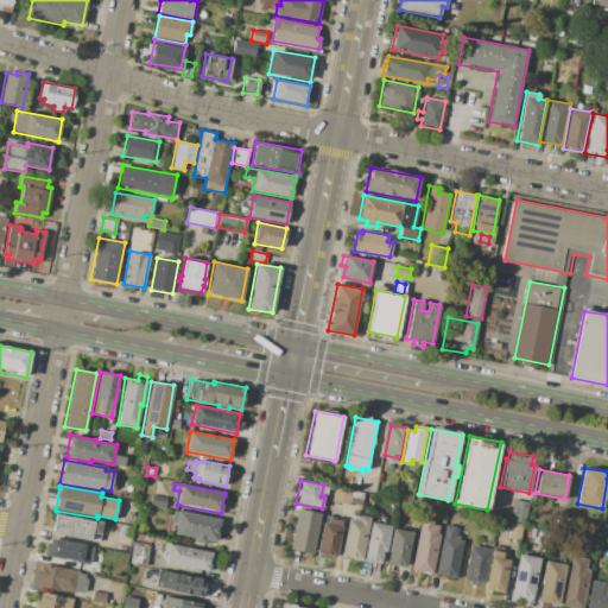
[(334,487),(365,493),(362,507),(331,501),(334,487)]
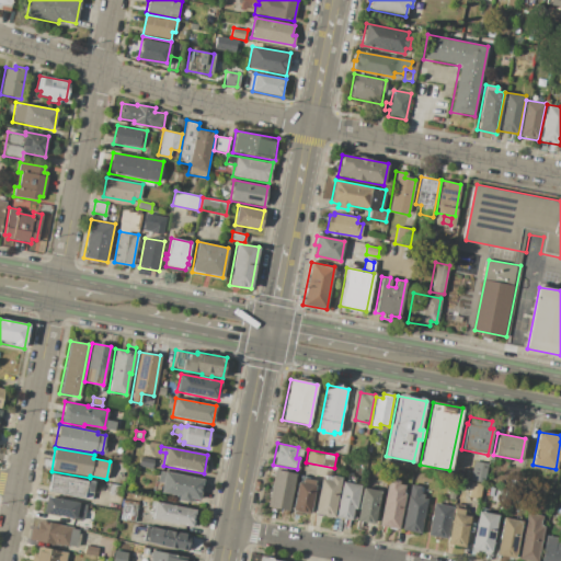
[(140,458),(153,460),(151,469),(138,466),(140,458)]
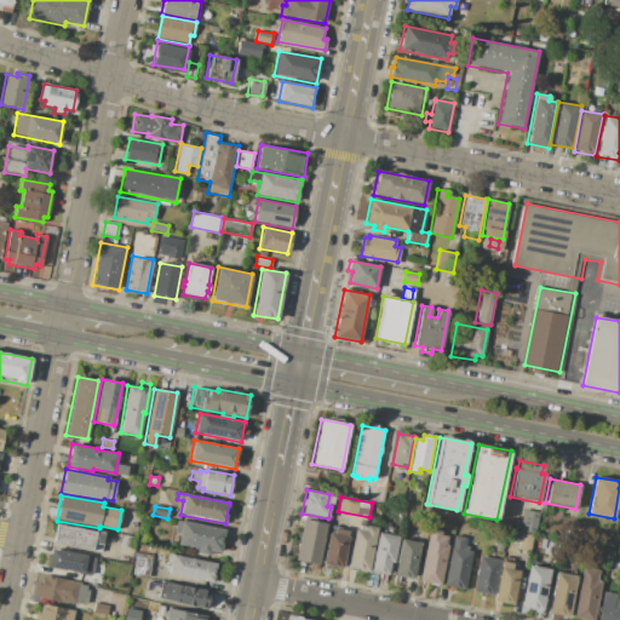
[(397,507),(412,510),(411,518),(395,516),(397,507)]
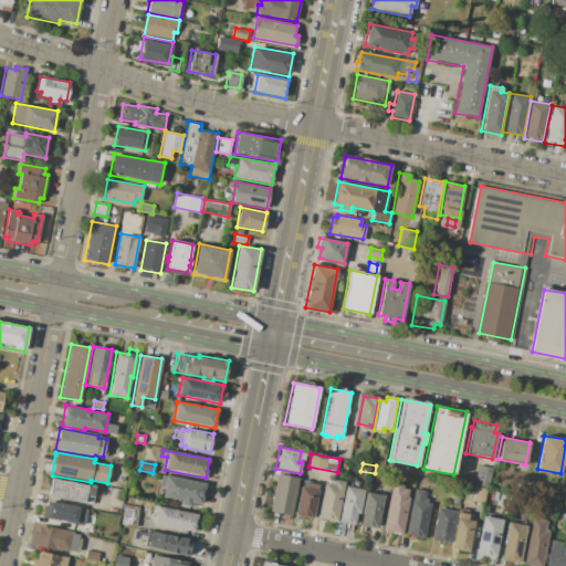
[(488,486),(491,468),(473,464),(470,483),(488,486)]
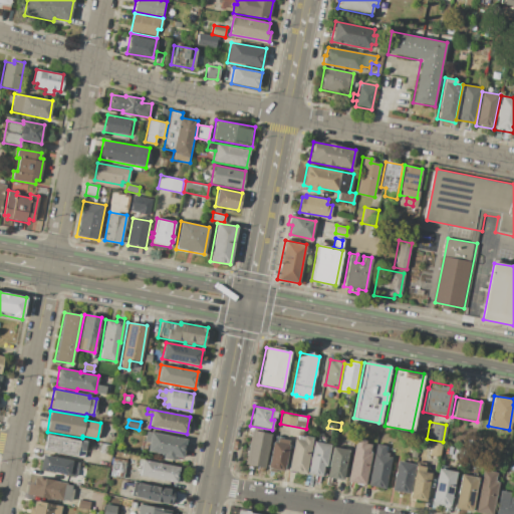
[(251,430),(271,434),(264,469),(244,465),(251,430)]
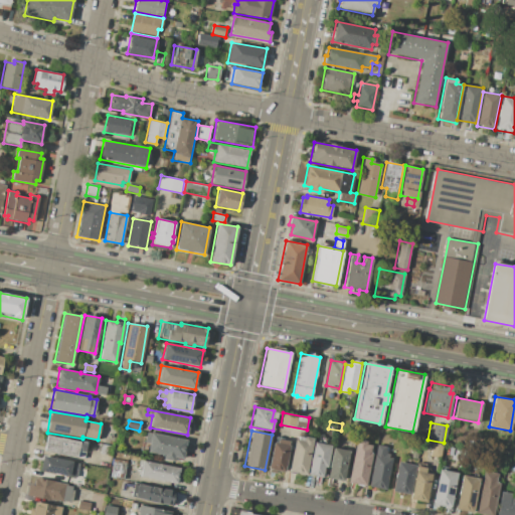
[(147,432),(186,439),(183,459),(174,458),(173,462),(163,460),(163,456),(147,453),(149,443),(145,443),(147,432)]
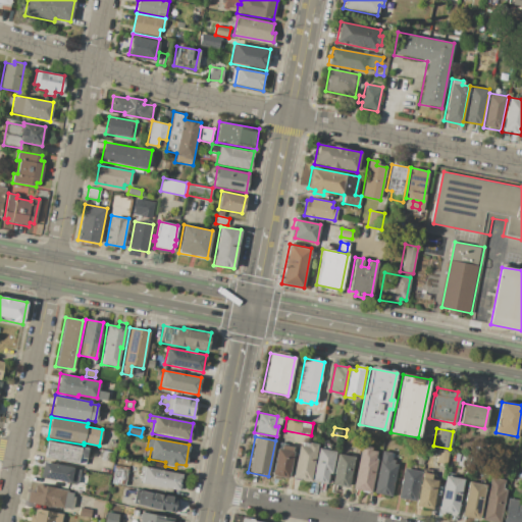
[(48,440),(88,448),(87,459),(79,457),(76,464),(45,459),(48,440)]
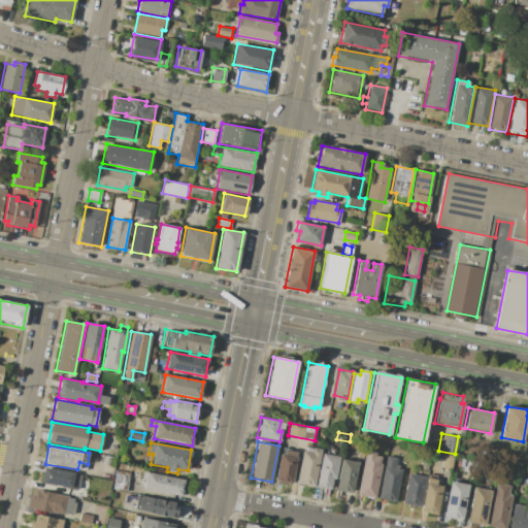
[(302,451),(306,452),(307,447),(322,449),(314,487),(296,484),(302,451)]
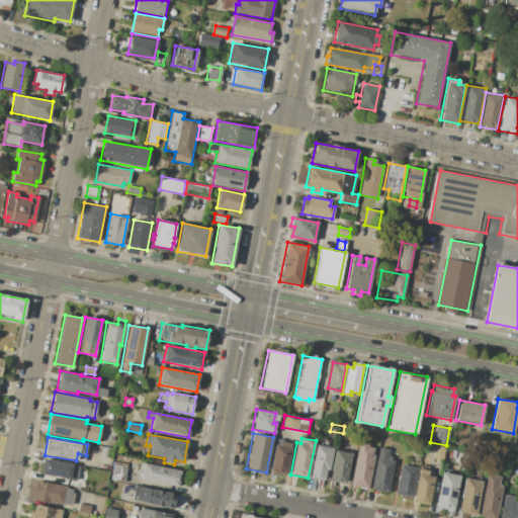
[(274,444),(278,445),(279,441),(290,443),(289,447),(291,447),(286,476),(277,473),(277,478),(270,476),(270,471),(269,471),(274,444)]
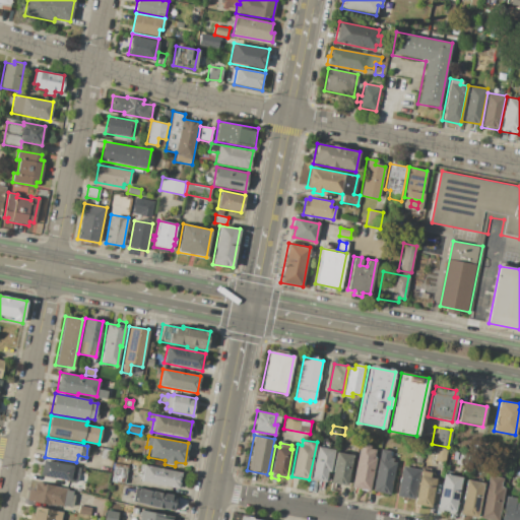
[(360,443),(371,445),(370,449),(376,450),(374,458),(376,458),(370,491),(351,486),(360,443)]
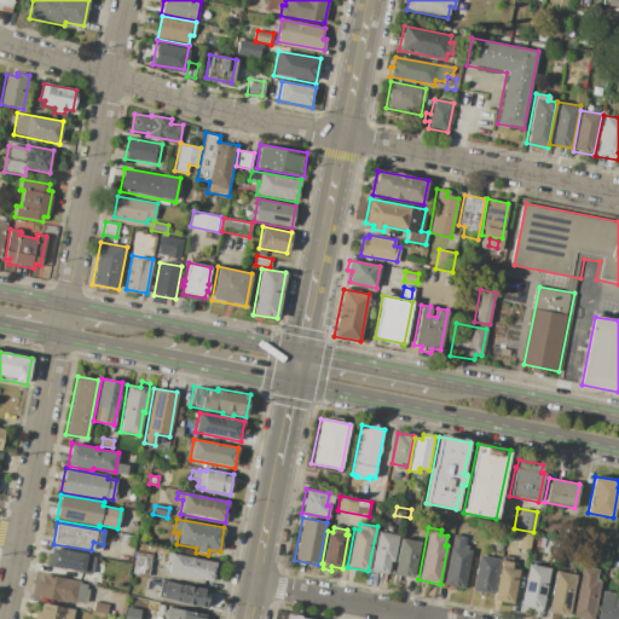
[(377,532),(399,536),(393,562),(389,562),(387,574),(370,571),(377,532)]
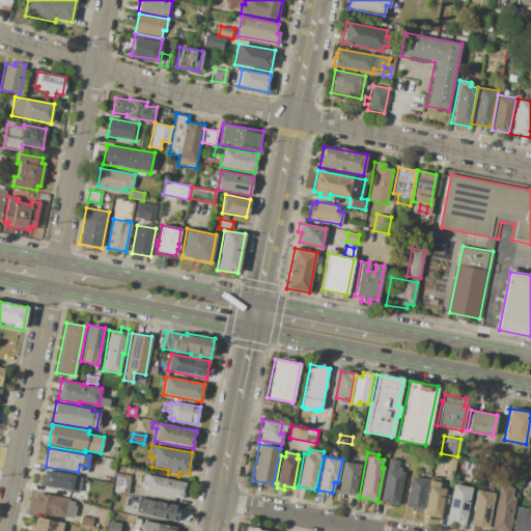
[(446,456),(457,458),(454,473),(443,471),(446,456)]
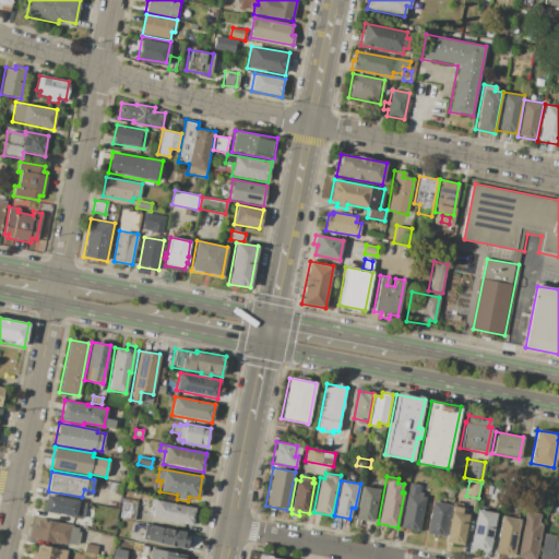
[(110,482),(123,484),(121,496),(108,494),(110,482)]
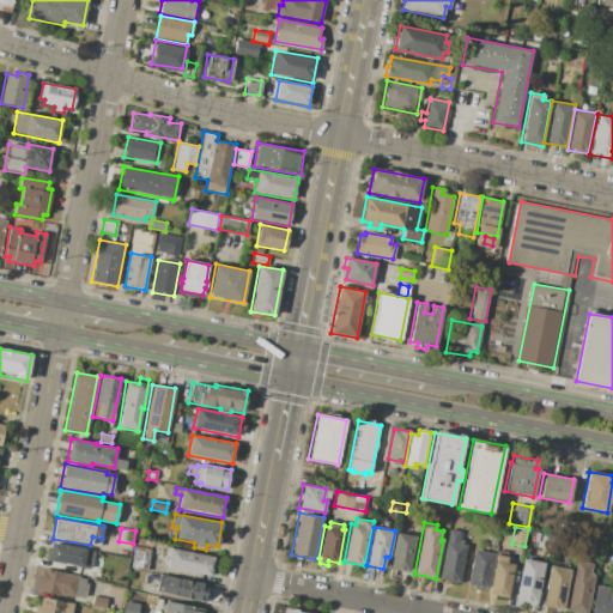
[(448,528),(461,532),(459,539),(463,540),(462,544),(467,545),(460,583),(438,580),(448,528)]
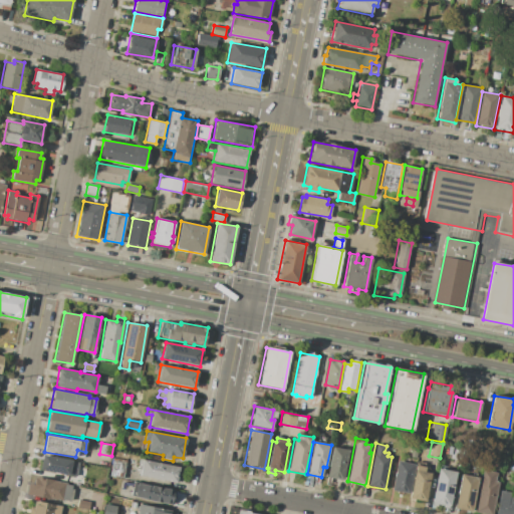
[(332,446),(348,450),(342,481),(326,478),(332,446)]
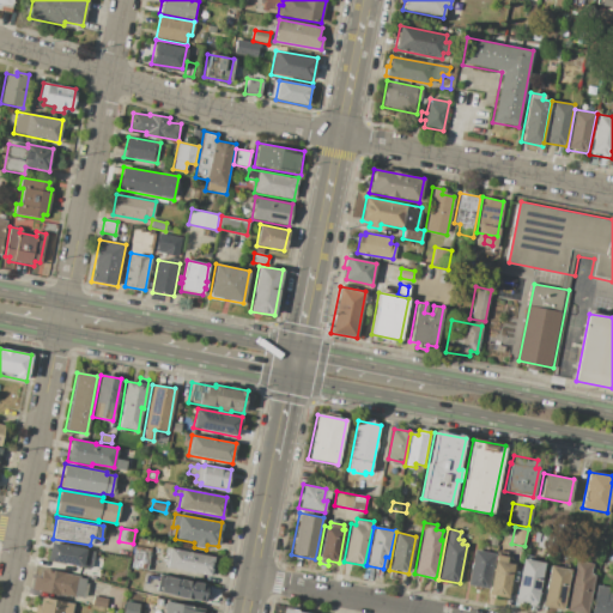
[(539,532),(556,535),(552,551),(536,547),(539,532)]
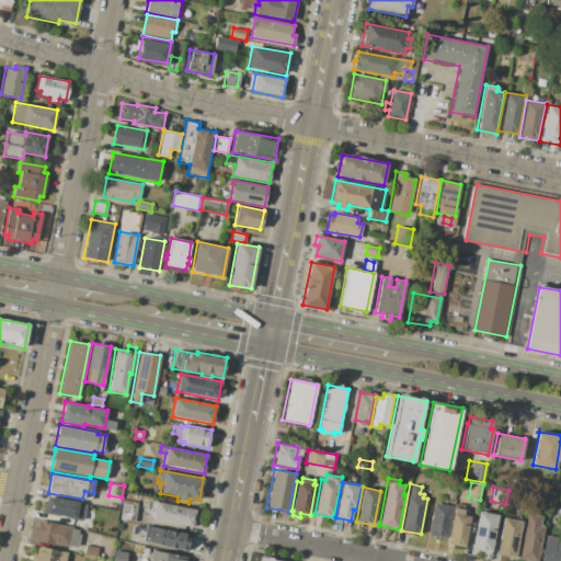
[(448,491),(456,492),(454,501),(447,499),(448,491)]
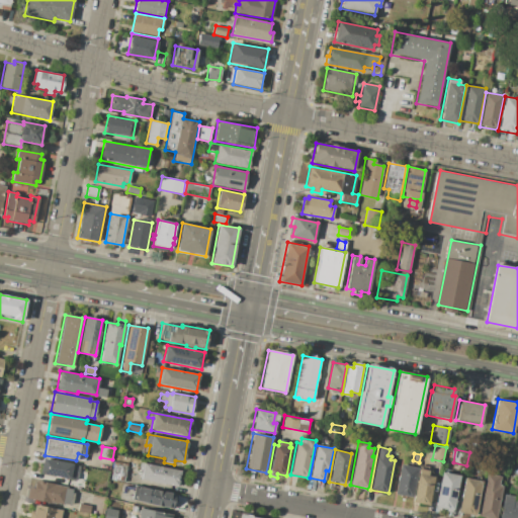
[(42,458),(80,465),(77,479),(70,478),(70,479),(40,473),(42,458)]
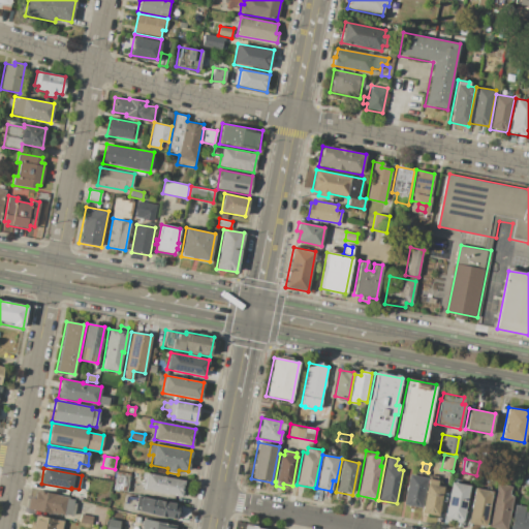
[(145,473),(185,480),(182,497),(144,490),(146,479),(144,479),(145,473)]
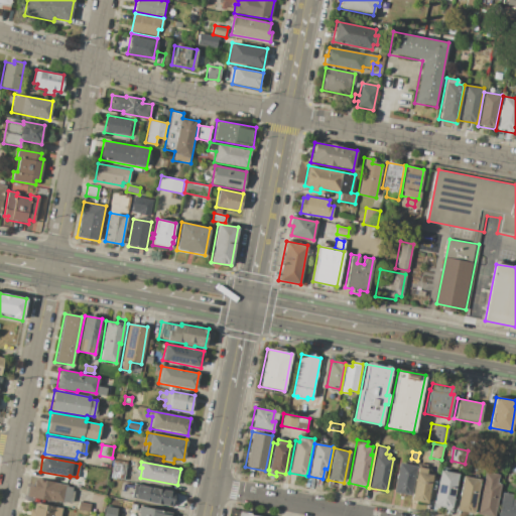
[(400,463),(417,467),(412,496),(394,492),(395,485),(393,484),(395,477),(397,477),(400,463)]
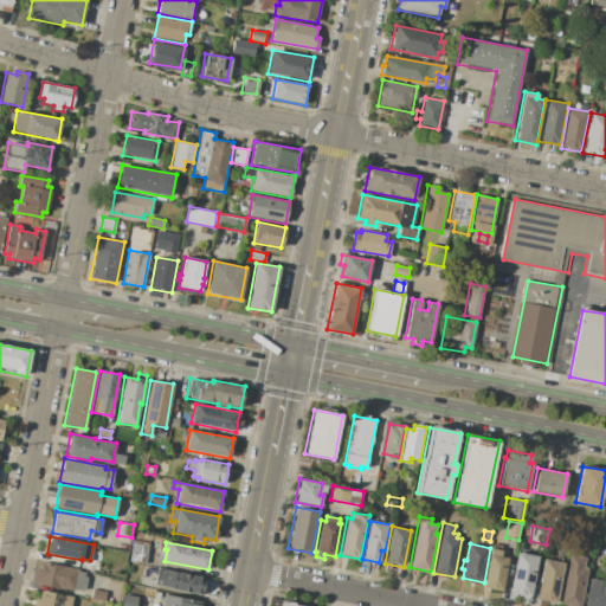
[(491,549),(502,550),(501,558),(508,559),(502,591),(483,587),(491,549)]
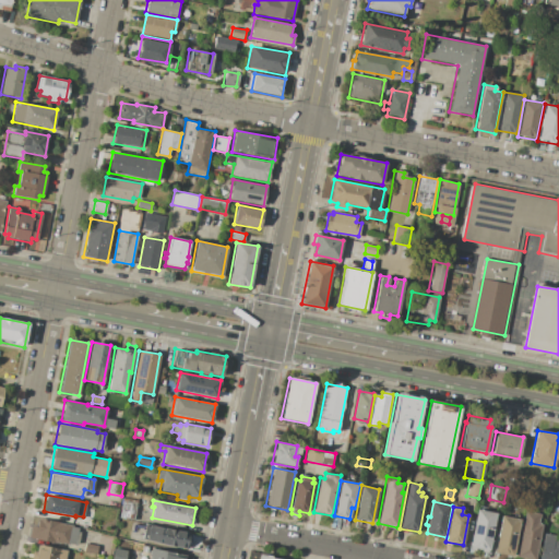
[(476,510),(496,513),(488,552),(468,549),(476,510)]
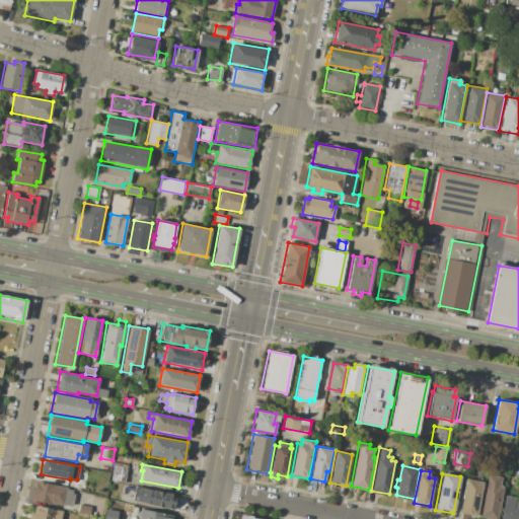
[(487,475),(501,478),(500,487),(504,488),(497,518),(488,518),(478,517),(487,475)]
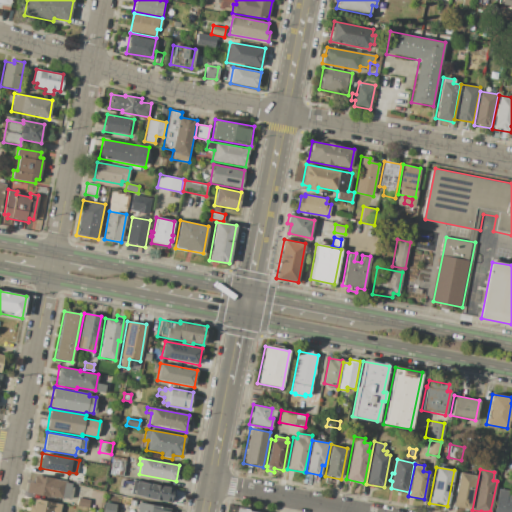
[(459,472),(476,476),(469,510),(452,506),(459,472)]
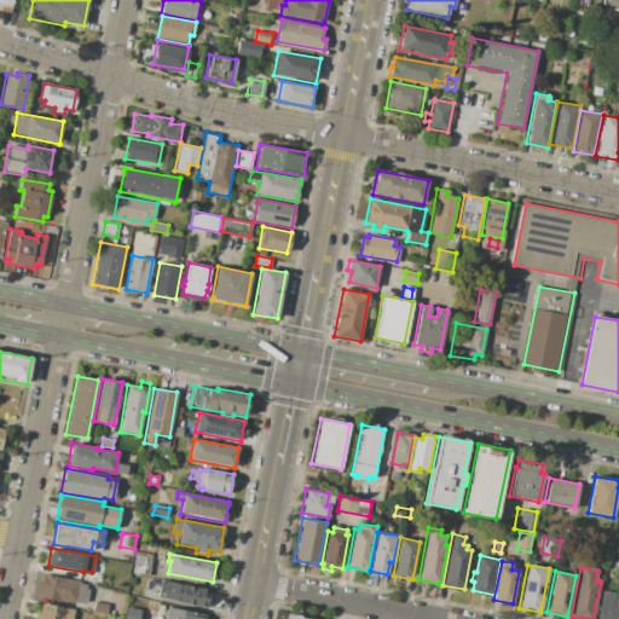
[(44,576),(80,582),(80,583),(87,584),(84,605),(61,600),(61,602),(33,597),(35,583),(42,584),(44,576)]
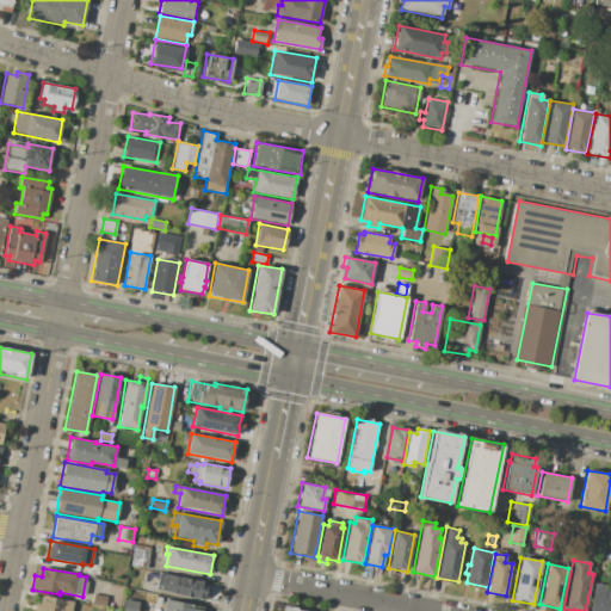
[(159,574),(207,582),(203,600),(155,591),(159,574)]
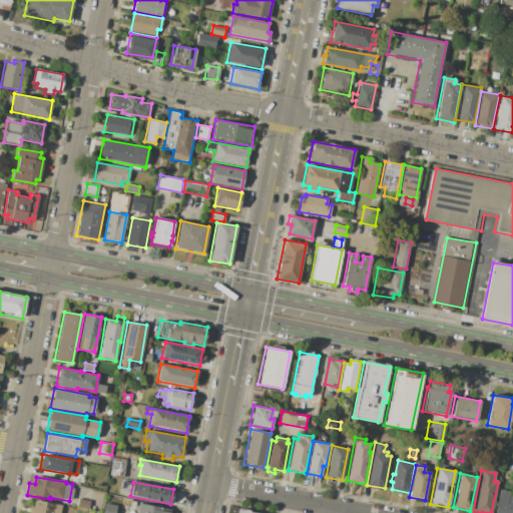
[(494,512),(499,490),(509,492),(509,495),(512,496),(512,501),(512,512),(494,512)]
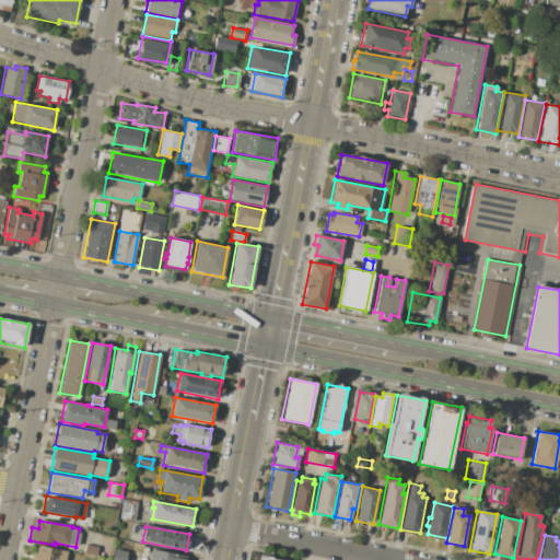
[(85,545),(98,547),(96,556),(84,553),(85,545)]
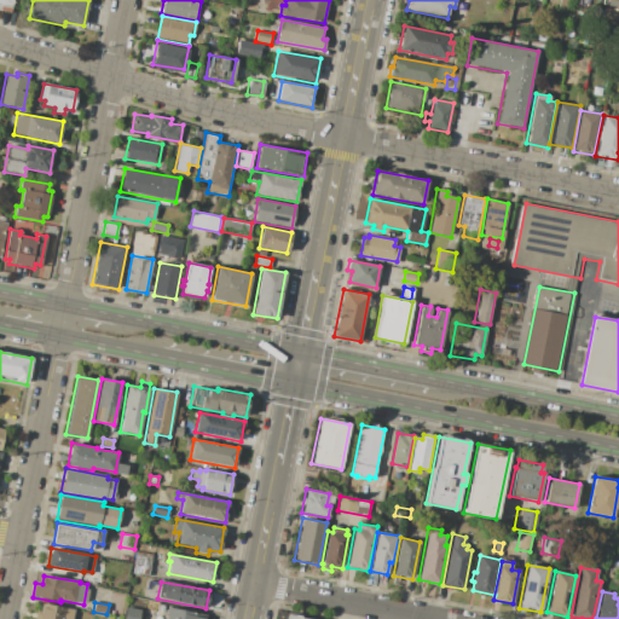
[(39,618),(42,603),(74,609),(71,618),(39,618)]
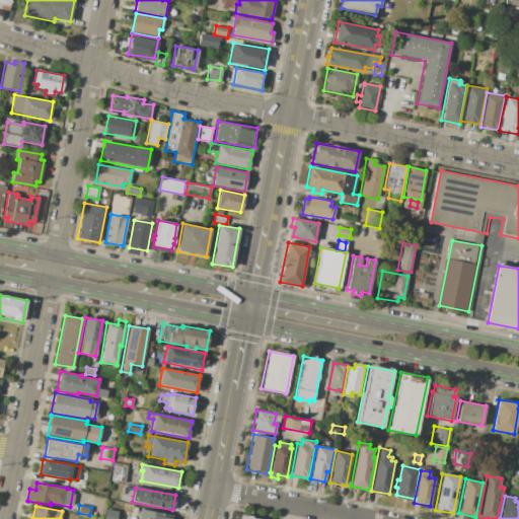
[(103,518),(105,509),(118,511),(116,518),(103,518)]
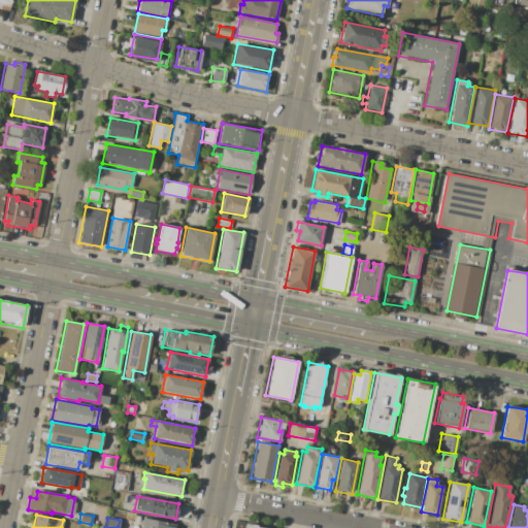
[(174,525),(173,527),(140,527),(142,519),(174,525)]
